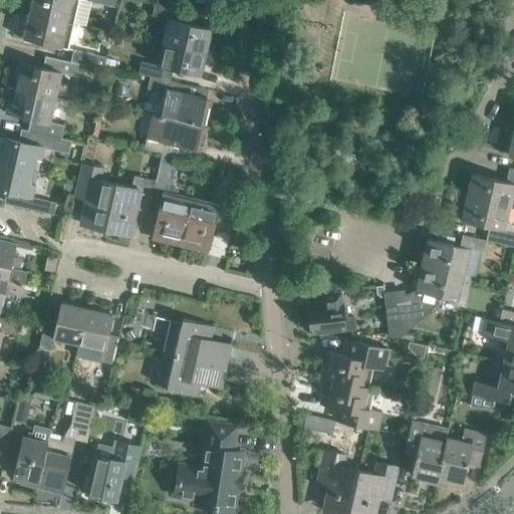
[(28,12),(28,13),(73,23),(73,22),(72,22),(77,0),(32,0),(29,12),(28,12)]
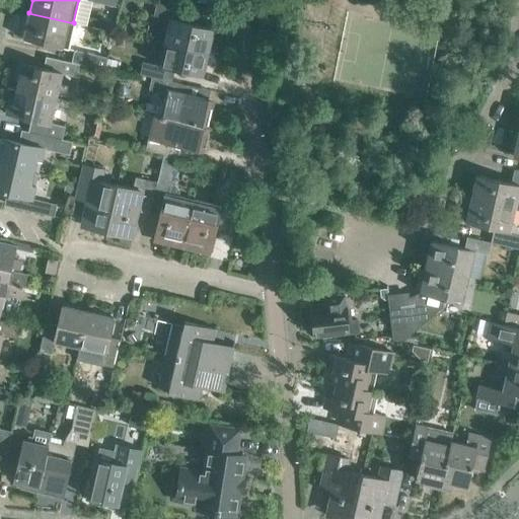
[(164,43),(208,53),(213,28),(184,22),(188,10),(156,3),(153,15),(169,19),(164,43)]
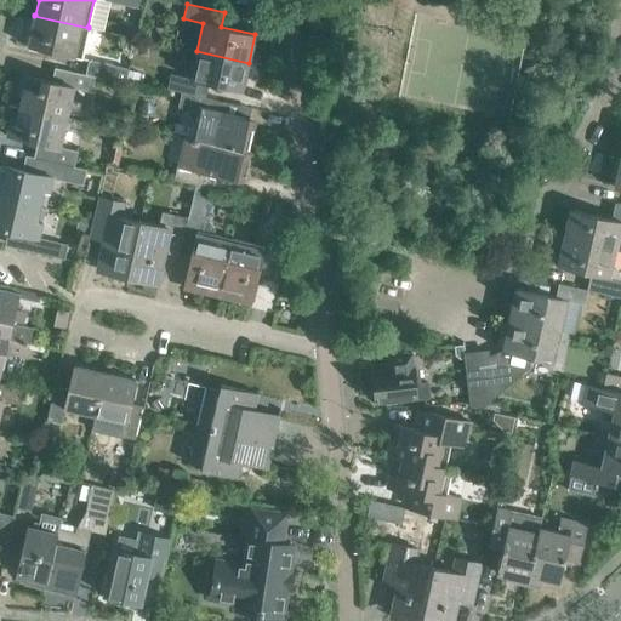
[(89,28),(34,16),(35,17),(29,45),(27,45),(27,46),(81,58),(81,57),(80,57),(87,29),(89,29),(89,28)]
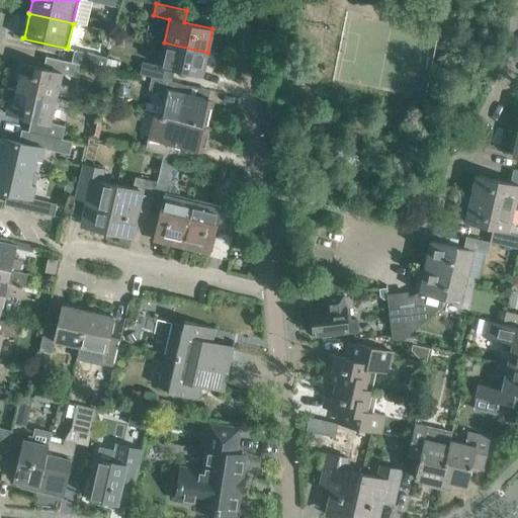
[(201,76),(207,53),(164,42),(159,66),(143,62),(140,74),(152,77),(171,81),(174,70),(201,76)]
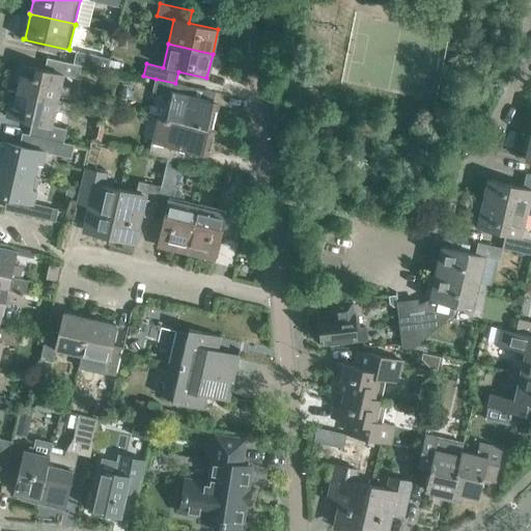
[(76,51),(73,63),(81,65),(106,72),(109,58),(76,51)]
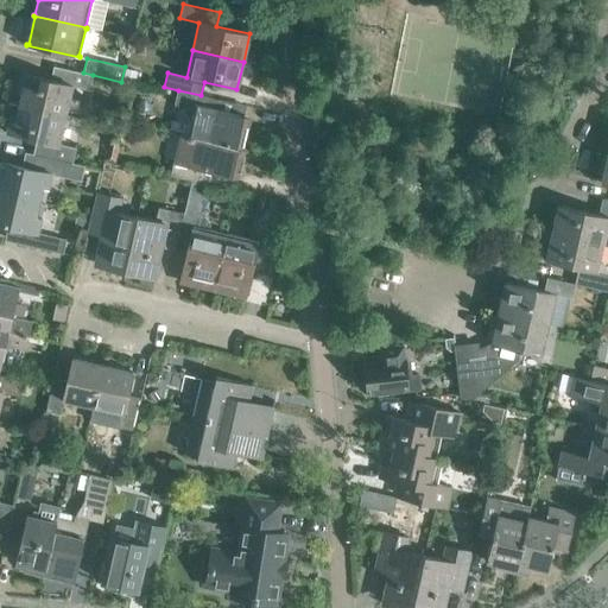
[(21,93),(19,105),(64,115),(71,86),(89,90),(93,75),(83,73),(54,67),(50,80),(21,74),(17,92),(21,93)]
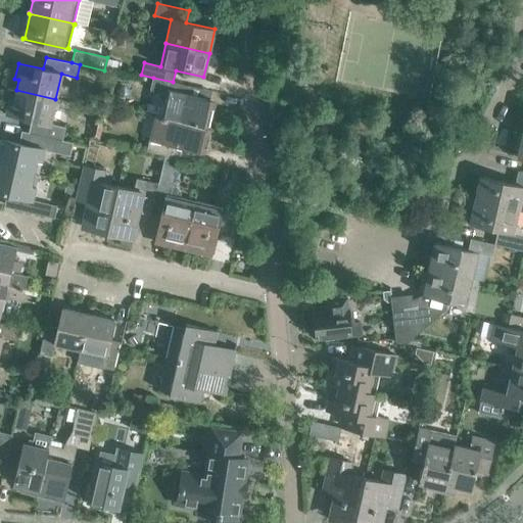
[(108,57),(106,66),(114,68),(116,60),(108,57)]
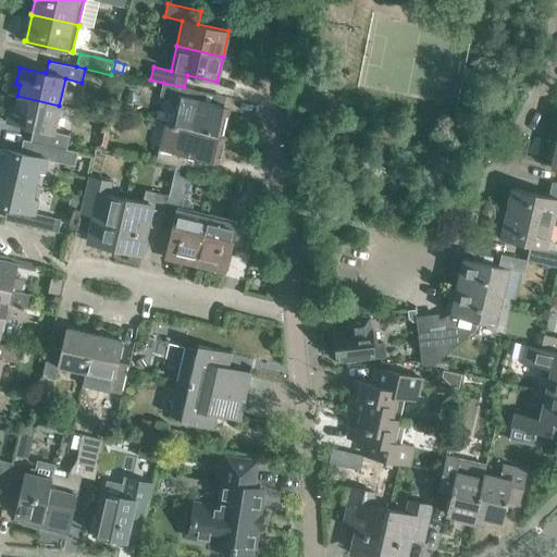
[(199,90),(184,87),(163,83),(160,97),(175,100),(170,124),(222,136),(229,111),(196,103),(199,90)]
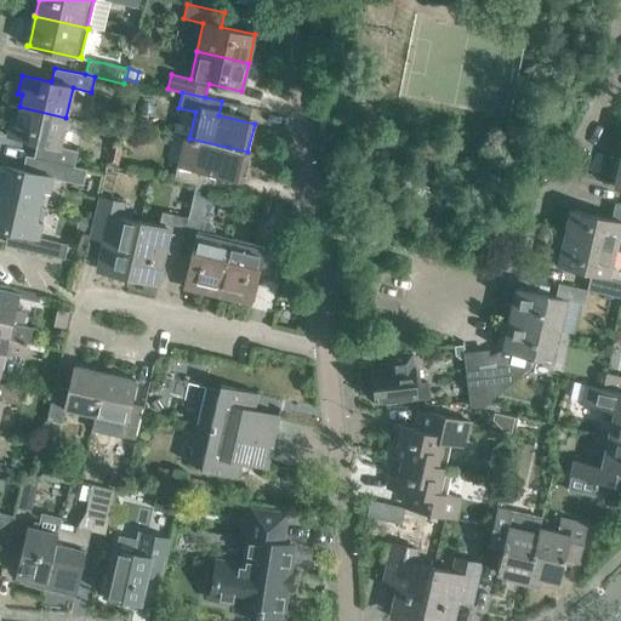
[(34,157),(34,158),(73,166),(78,151),(60,147),(66,118),(20,107),(16,119),(11,118),(7,136),(36,143),(34,157)]
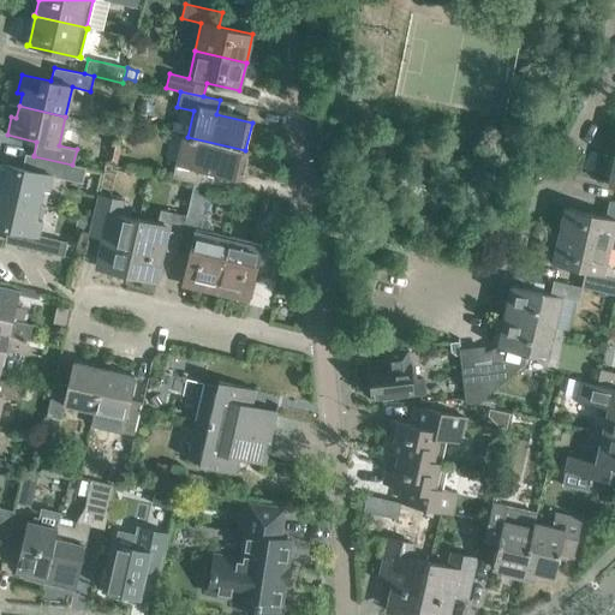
[(239,179),(245,150),(187,137),(184,137),(178,165),(239,179)]
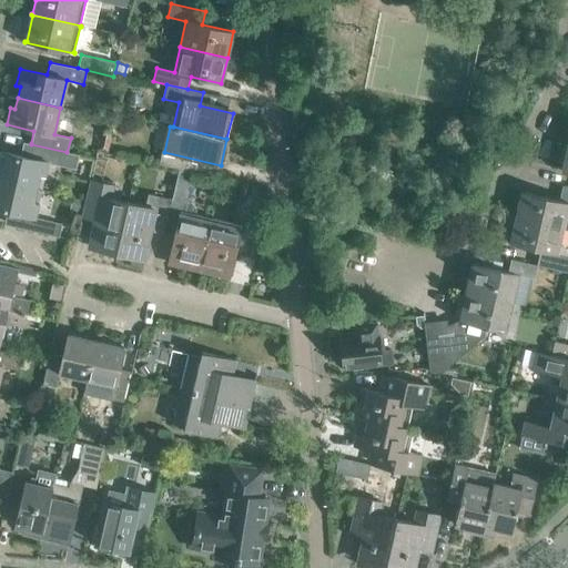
[(101,132),(98,149),(107,151),(111,134),(101,132)]
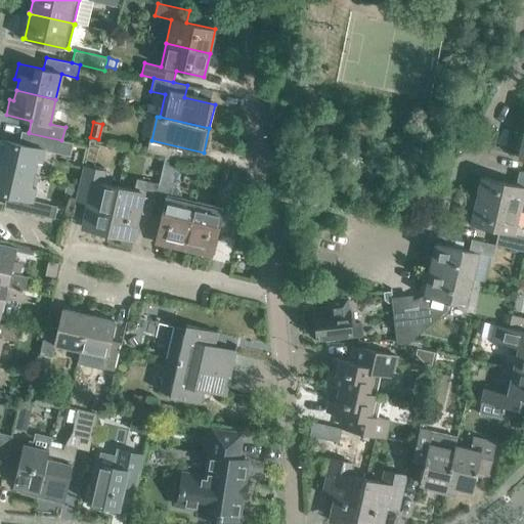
[(27,145),(0,139),(0,140),(0,166),(39,175),(44,149),(69,156),(72,142),(61,140),(29,133),(27,145)]
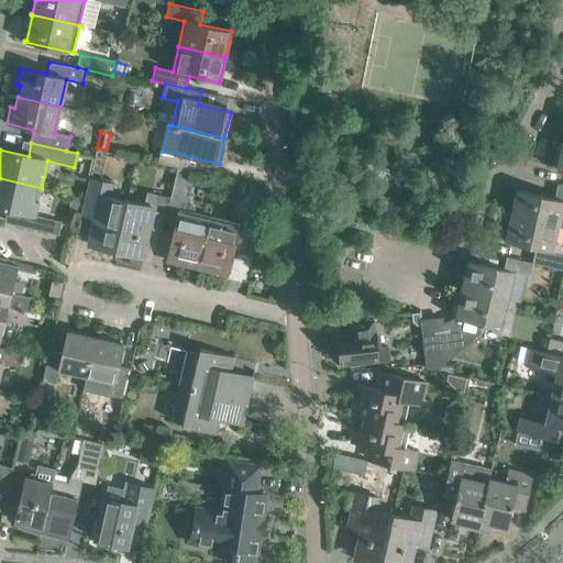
[(175,176),(170,198),(167,209),(178,211),(167,261),(197,267),(209,217),(183,210),(190,179),(175,176)]
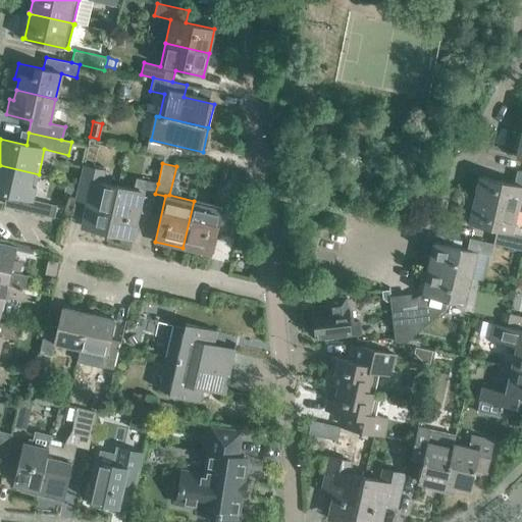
[(33,200),(39,174),(0,165),(0,192),(14,196),(11,208),(54,217),(57,205),(33,200)]
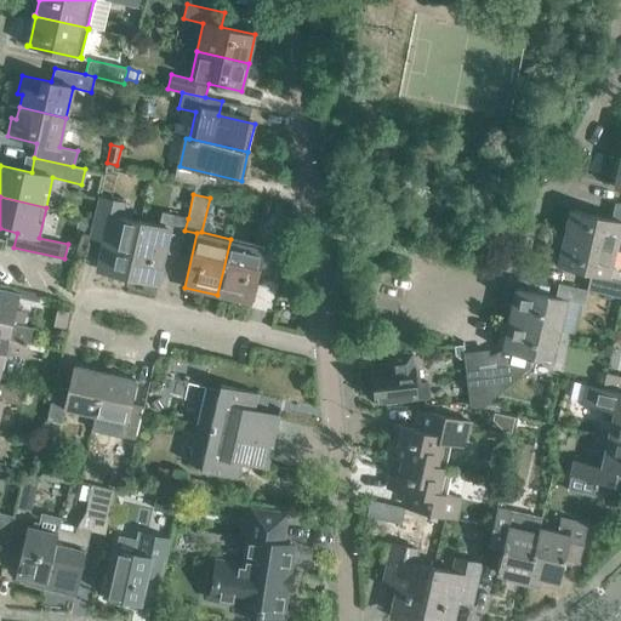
[(97,267),(127,274),(140,222),(120,217),(124,203),(98,197),(90,235),(103,238),(97,267)]
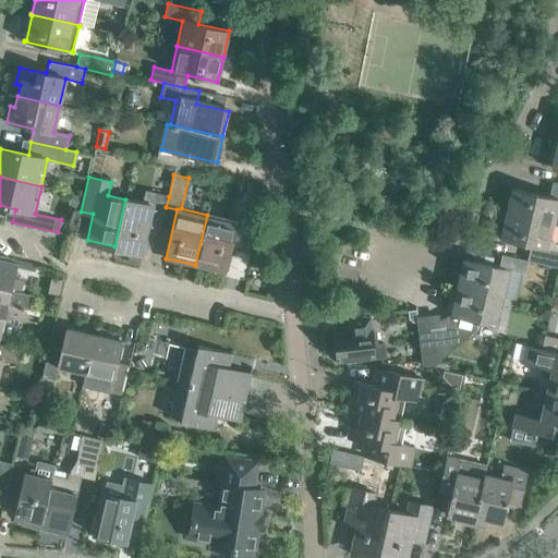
[(239,181),(237,189),(254,193),(256,185),(239,181)]
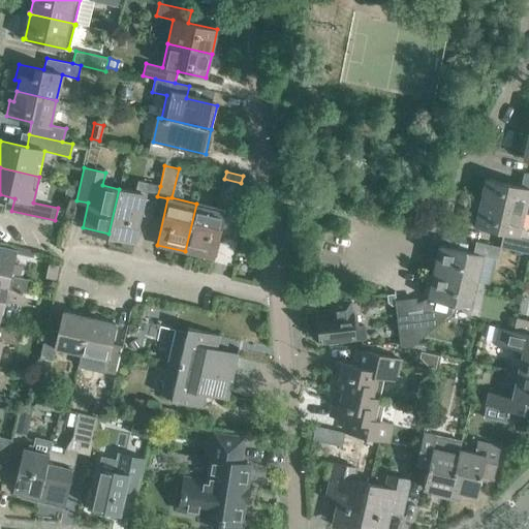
[(528,173),(524,173),(521,186),(486,178),(479,203),(524,213),(527,198),(528,198),(528,173)]
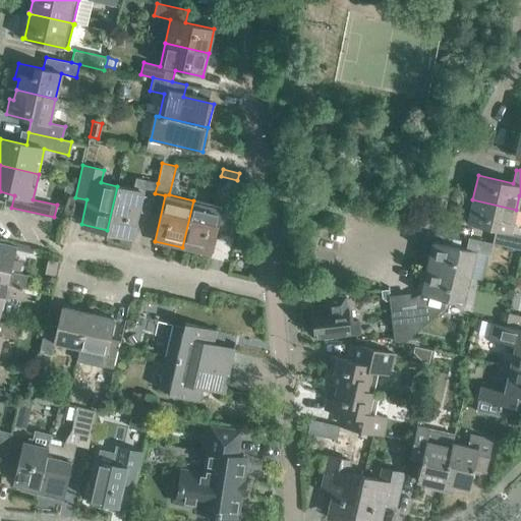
[(193,200),(182,247),(210,253),(217,224),(231,228),(235,211),(230,210),(237,180),(221,176),(215,205),(193,200)]
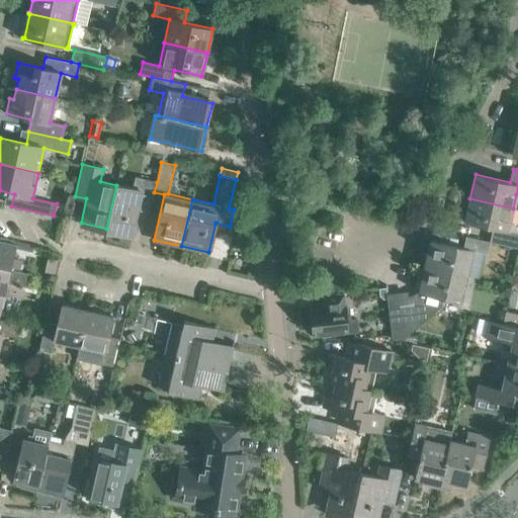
[(116,185),(106,229),(133,234),(138,210),(150,213),(154,192),(157,182),(135,177),(133,188),(116,185)]
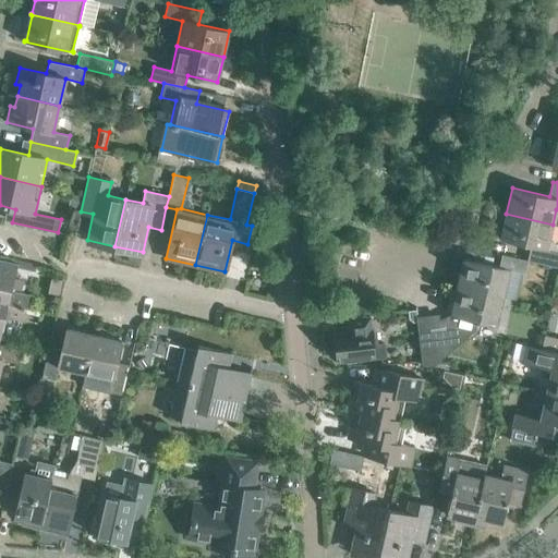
[(82,196),(71,193),(68,206),(79,208),(82,196)]
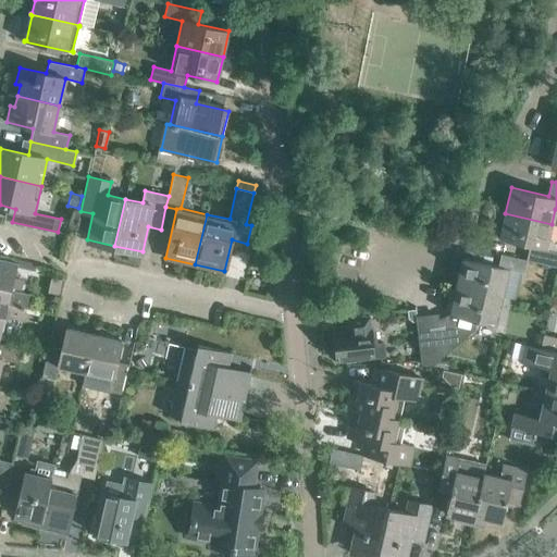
[(556,250),(546,249),(552,224),(505,213),(499,238),(530,245),(527,260),(556,267),(556,250)]
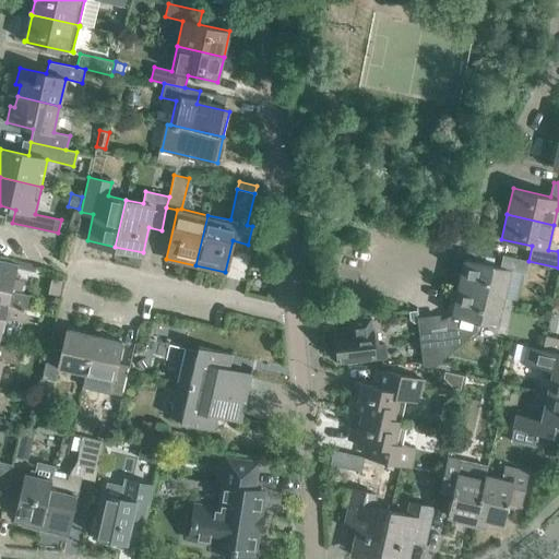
[(464,260),(458,287),(504,298),(510,271),(525,274),(528,261),(502,256),(500,268),(464,260)]
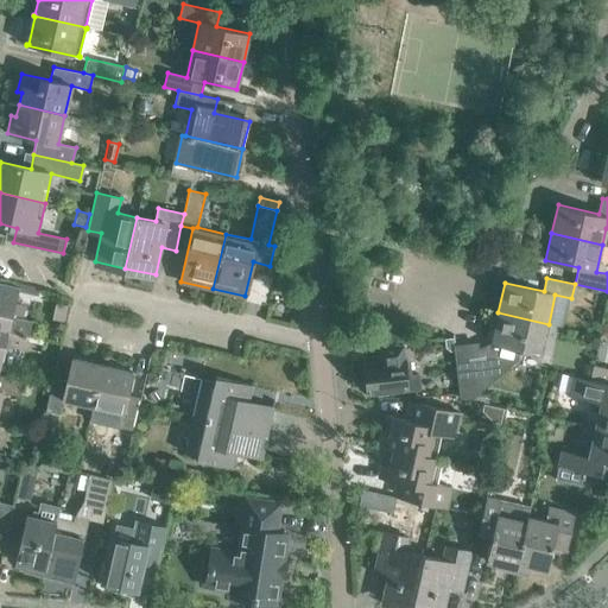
[(0,329),(29,336),(32,322),(12,317),(19,287),(0,283),(0,329)]
